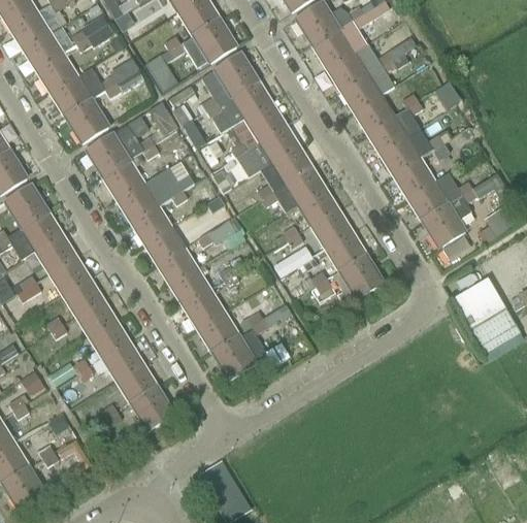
[(36,11),(29,0),(3,0),(0,2),(0,9),(10,27),(36,11)]
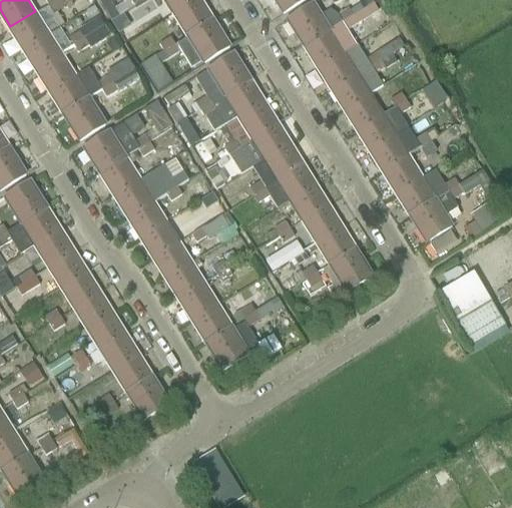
[(23,47),(59,25),(51,12),(54,10),(53,9),(65,2),(68,0),(52,0),(49,2),(35,11),(10,26),(23,47)]
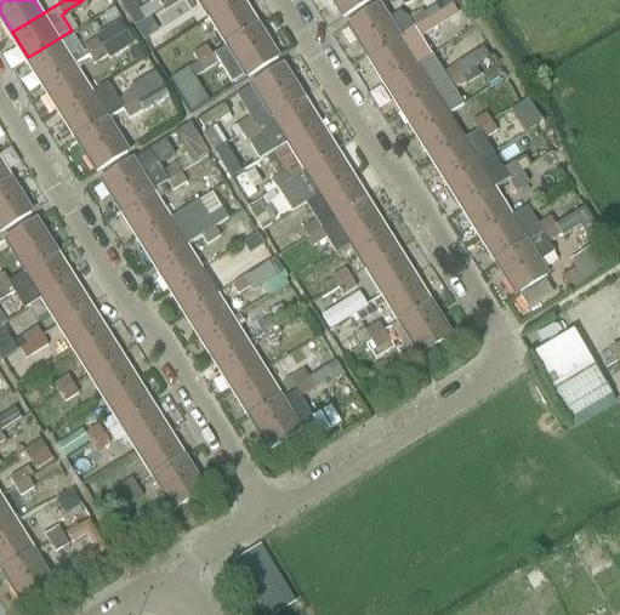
[(124,0),(138,23),(165,6),(161,0),(154,0),(141,9),(135,0),(124,0)]
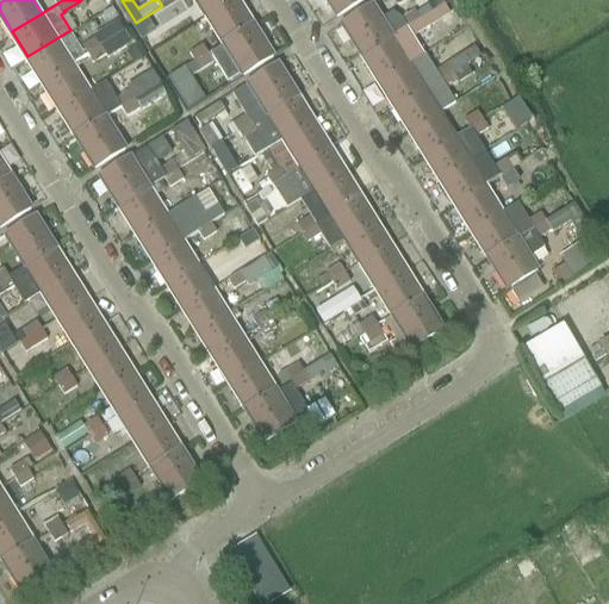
[(171,0),(162,6),(178,30),(206,12),(225,0),(171,0)]
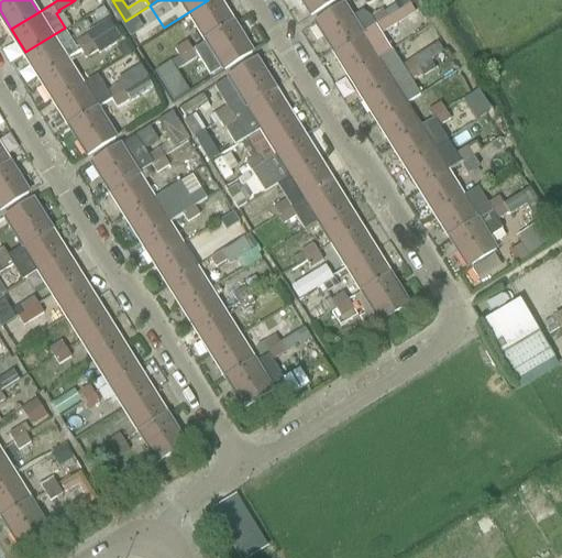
[(233,19),(221,0),(208,0),(190,11),(206,35),(233,19)]
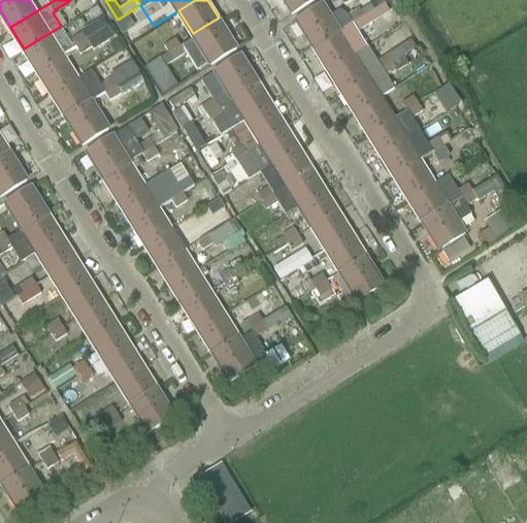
[(285,0),(292,10),(307,0),(285,0)]
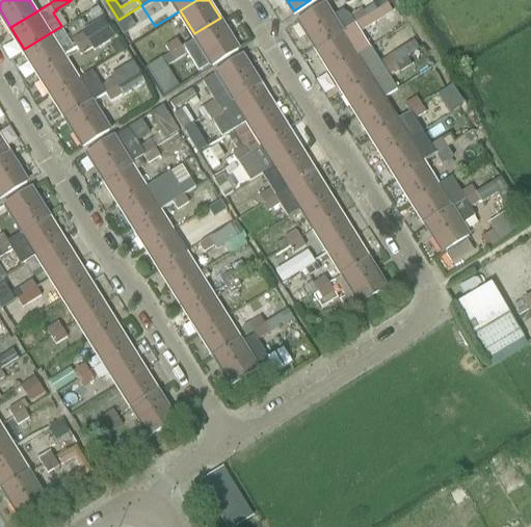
[(329,67),(369,42),(361,28),(394,6),(390,0),(386,0),(366,12),(355,20),(315,45),(329,67)]
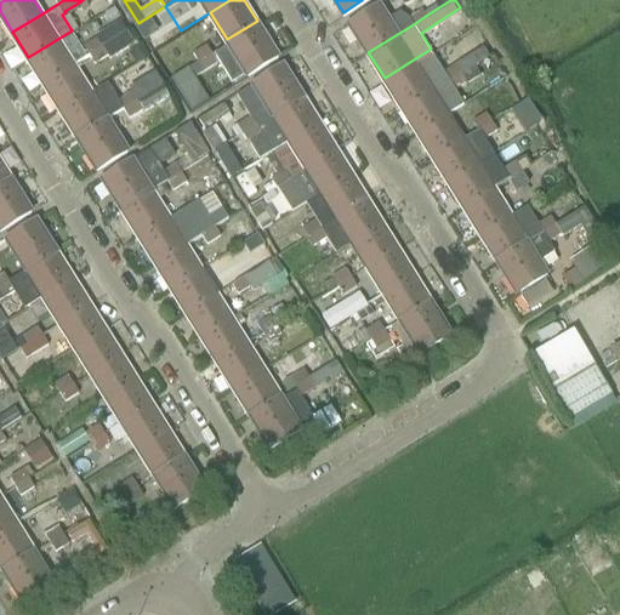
[(353,17),(348,20),(368,52),(415,23),(409,13),(399,7),(387,15),(379,1),(353,17)]
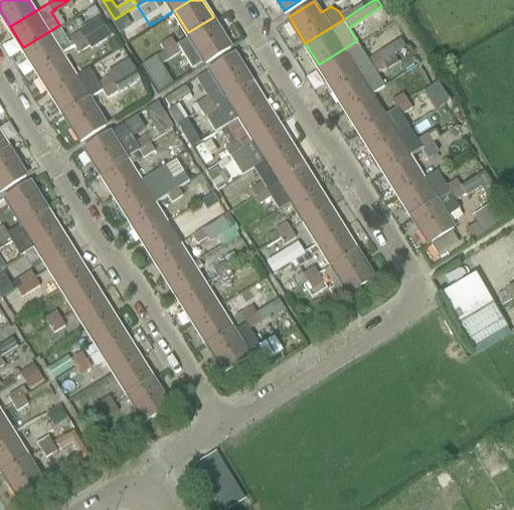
[(95,2),(87,8),(89,12),(98,7),(95,2)]
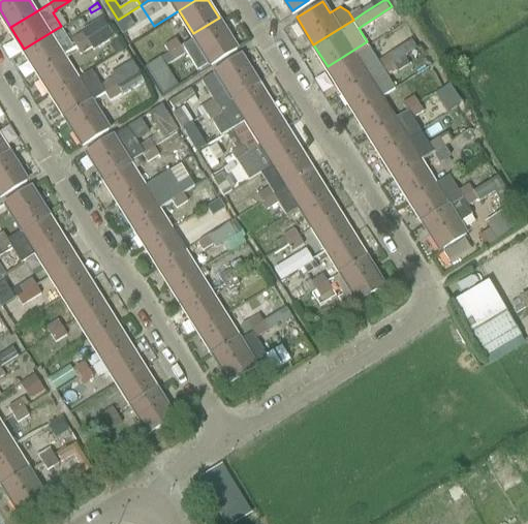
[(359,4),(348,11),(353,20),(364,12),(359,4)]
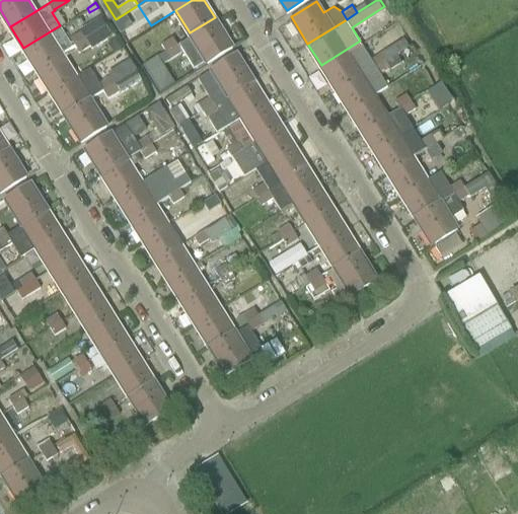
[(55,10),(52,12),(60,25),(61,24),(66,21),(58,8),(55,10)]
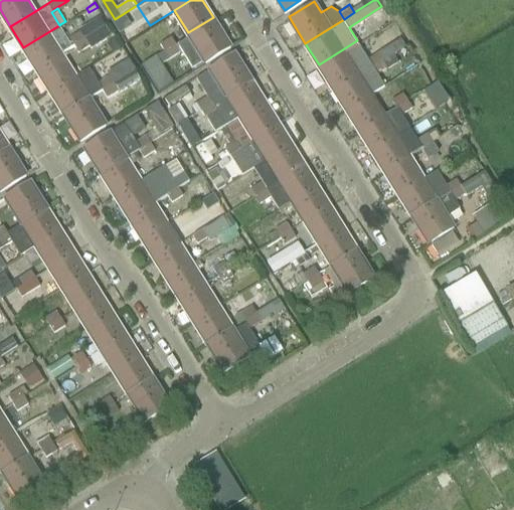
[(75,43),(107,24),(100,14),(79,26),(80,27),(69,34),(75,43)]
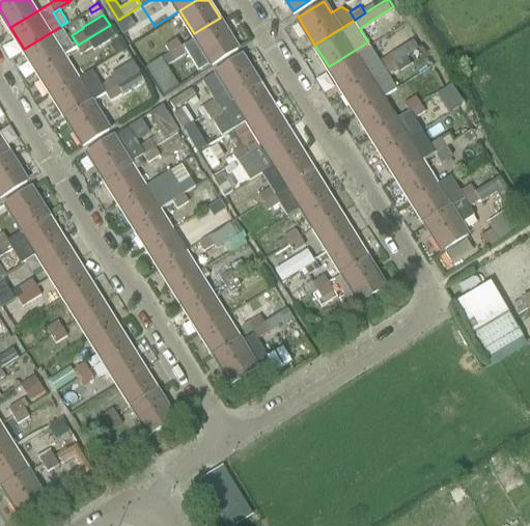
[(236,45),(220,18),(194,33),(195,35),(184,43),(198,66),(210,59),(212,61),(236,45)]
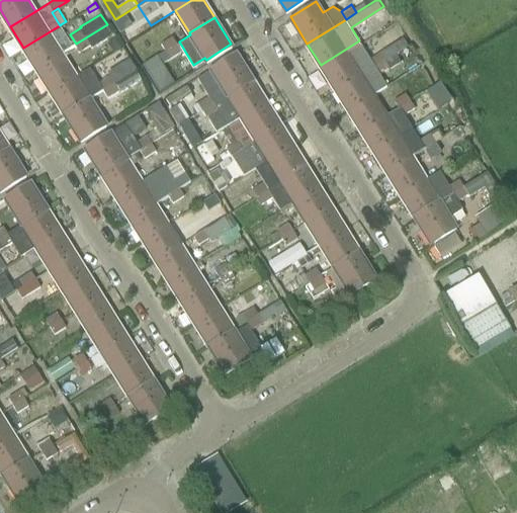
[(61,24),(60,25),(23,48),(36,68),(62,53),(61,52),(73,45),(61,24)]
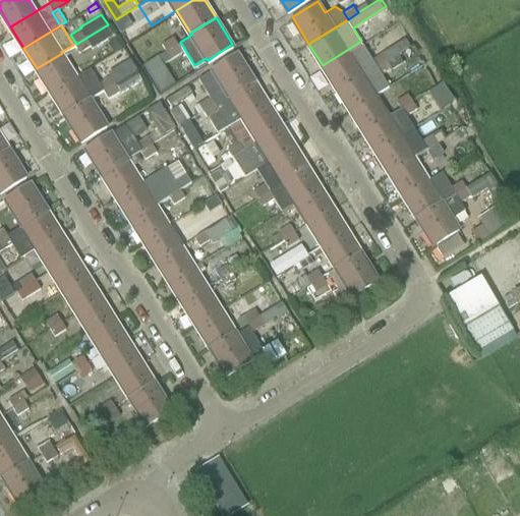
[(79,49),(91,43),(93,46),(109,36),(111,30),(108,24),(76,44),(79,49)]
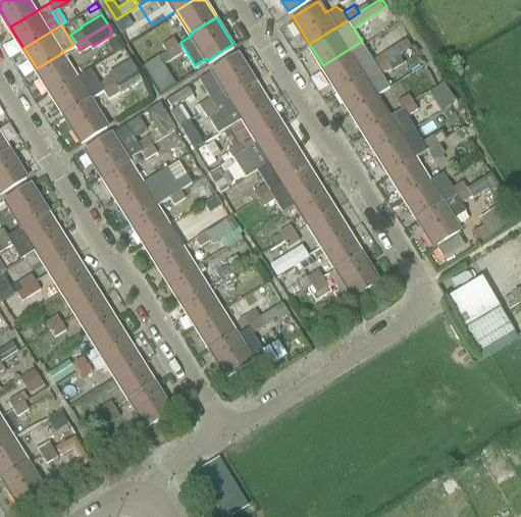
[(167,48),(177,41),(173,35),(163,41),(167,48)]
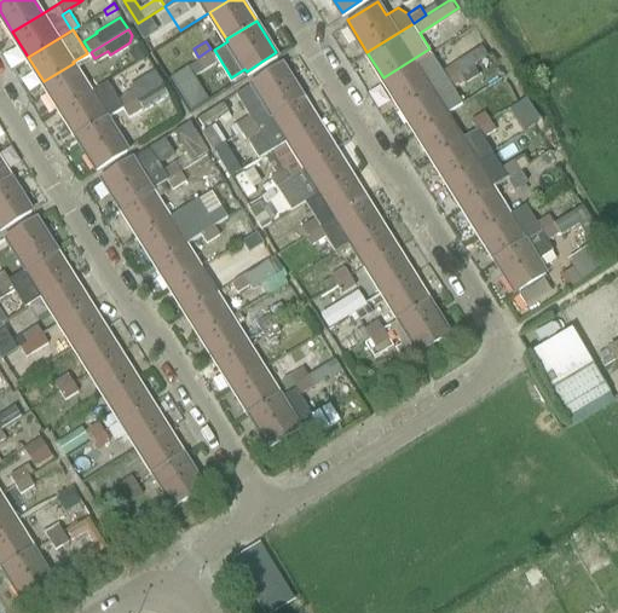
[(399,103),(444,74),(485,48),(480,42),(442,67),(429,48),(383,77),(399,103)]
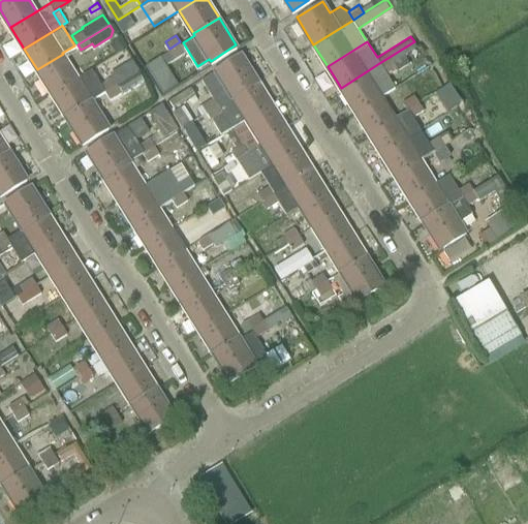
[(185,50),(180,41),(169,49),(156,57),(161,65),(185,50)]
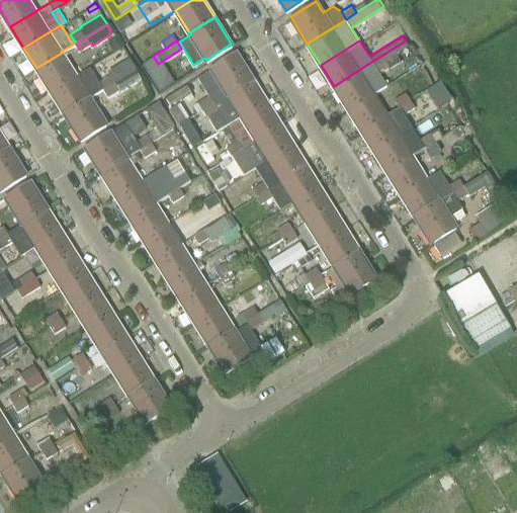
[(372,91),(386,83),(378,71),(400,58),(396,51),(407,44),(406,40),(371,62),(334,86),(347,107),(372,91)]
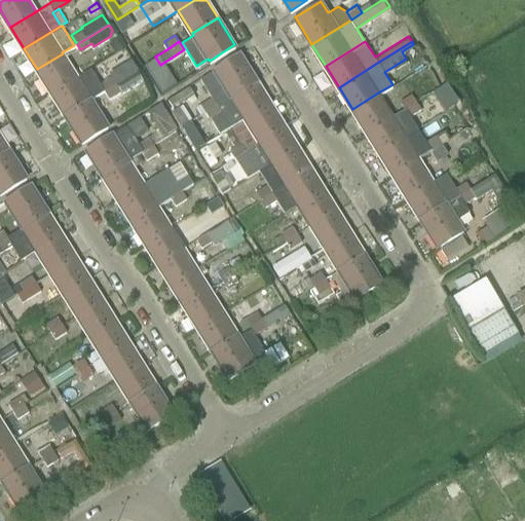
[(201,102),(196,105),(201,112),(204,110),(256,78),(239,51),(231,57),(214,68),(199,77),(212,96),(201,102)]
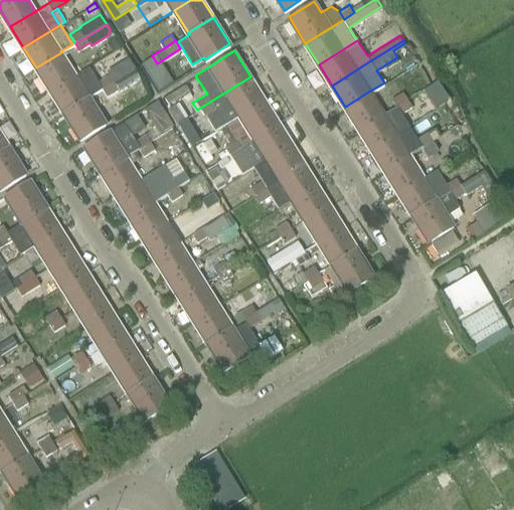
[(74,73),(61,52),(36,67),(49,89),(74,73)]
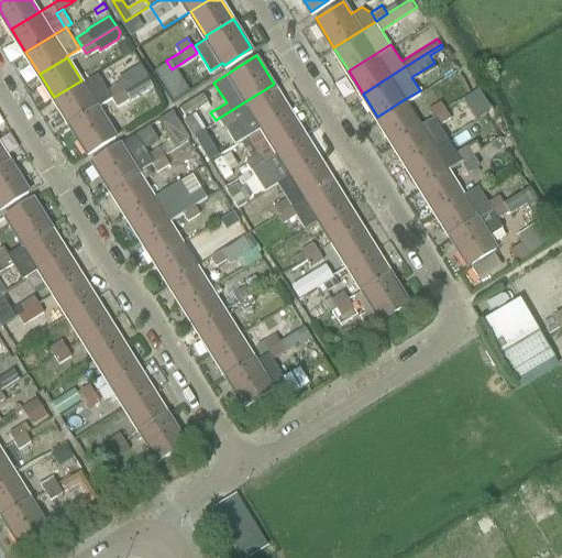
[(128,69),(117,76),(119,80),(123,87),(134,80),(128,69)]
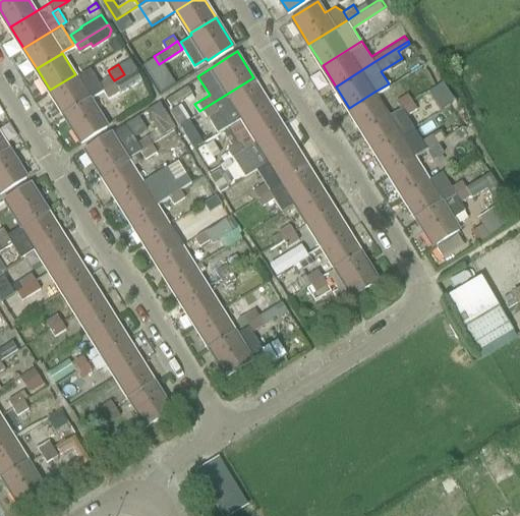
[(64,112),(89,97),(104,88),(114,80),(110,74),(100,80),(90,65),(75,74),(50,90),(64,112)]
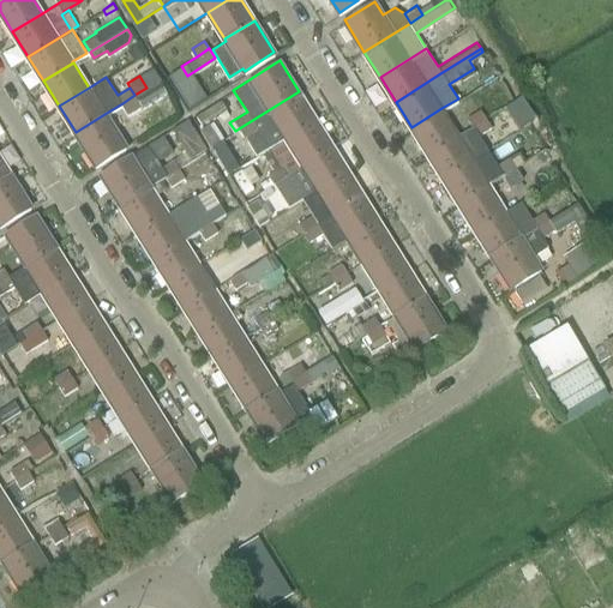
[(134,95),(122,103),(128,113),(140,104),(143,107),(167,91),(160,79),(146,88),(134,95)]
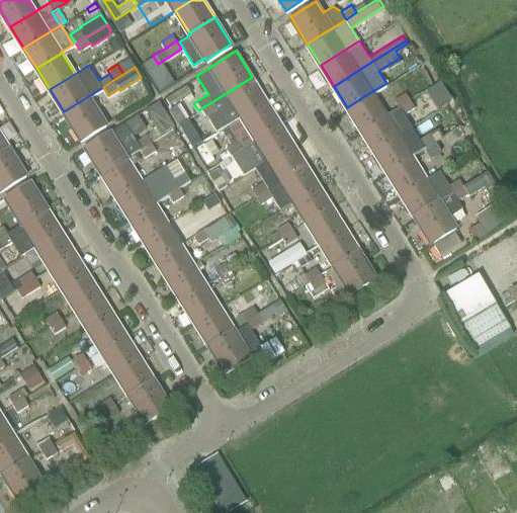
[(252,77),(201,108),(206,116),(207,115),(218,130),(222,127),(266,99),(252,77)]
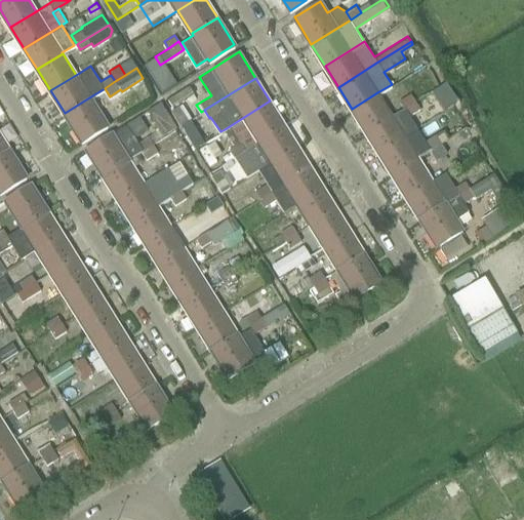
[(446,80),(432,89),(443,107),(456,98),(446,80)]
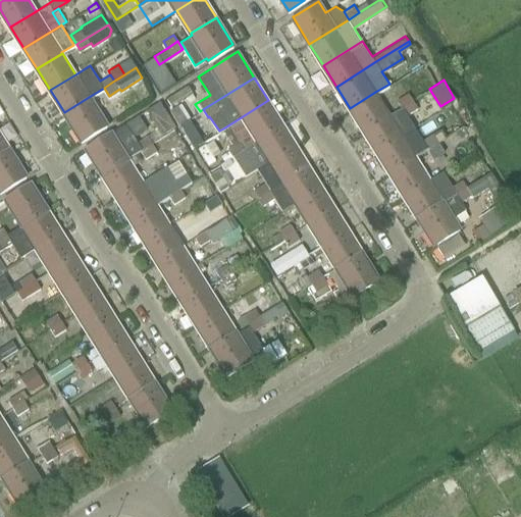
[(188,84),(167,97),(172,105),(193,92),(188,84)]
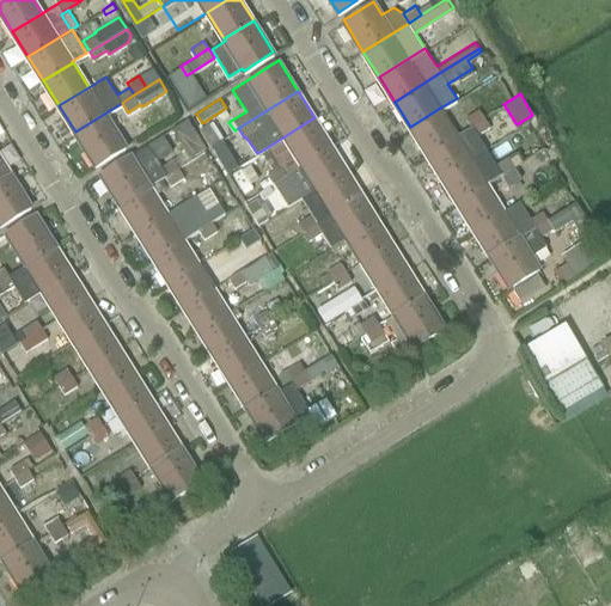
[(478,106),(466,114),(472,123),(484,116),(478,106)]
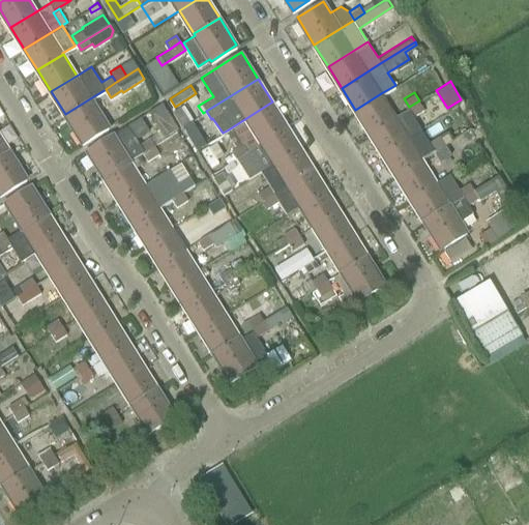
[(369,132),(394,116),(381,93),(355,110),(369,132)]
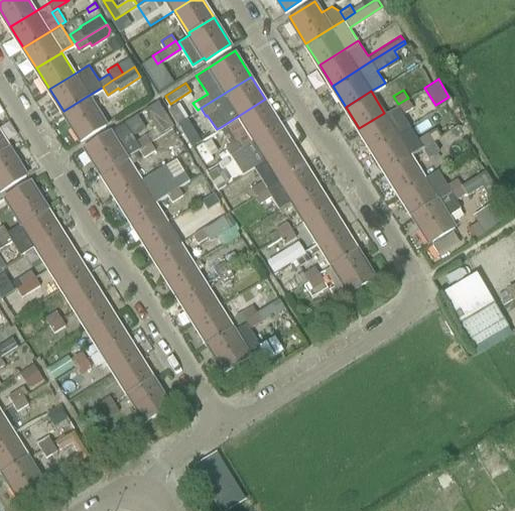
[(105,123),(88,96),(63,111),(81,138),(105,123)]
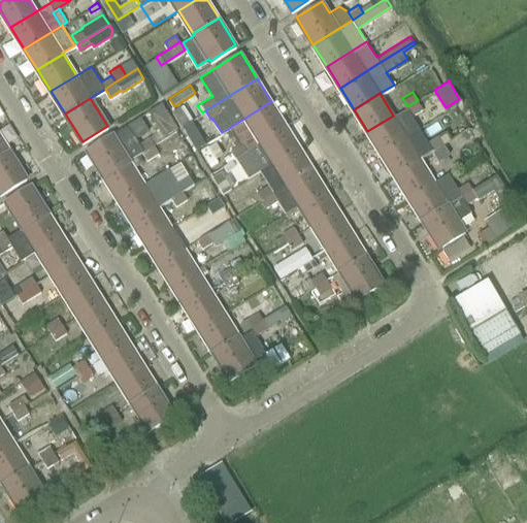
[(162,100),(147,108),(163,134),(177,126),(162,100)]
